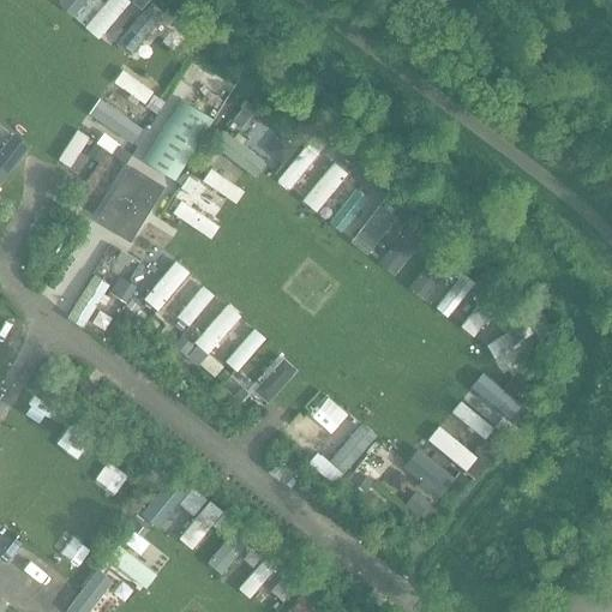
[(132,17),(141,4),(135,0),(106,0),(87,30),(125,55),(144,27),(132,17)]
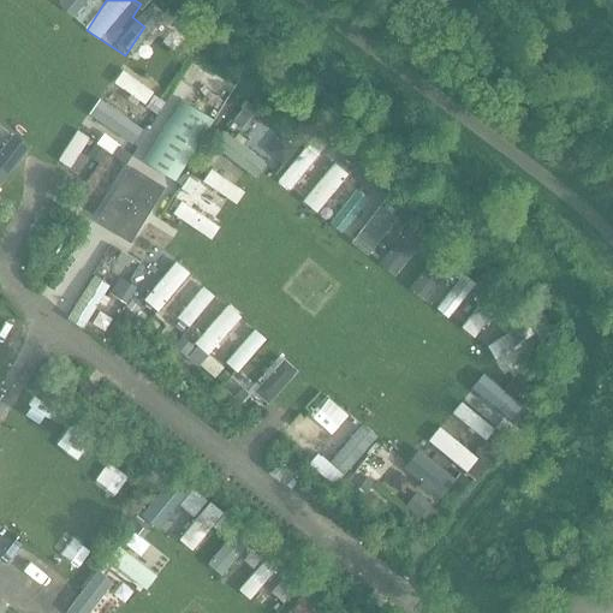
[(123,71),(113,83),(147,108),(155,95),(123,71)]
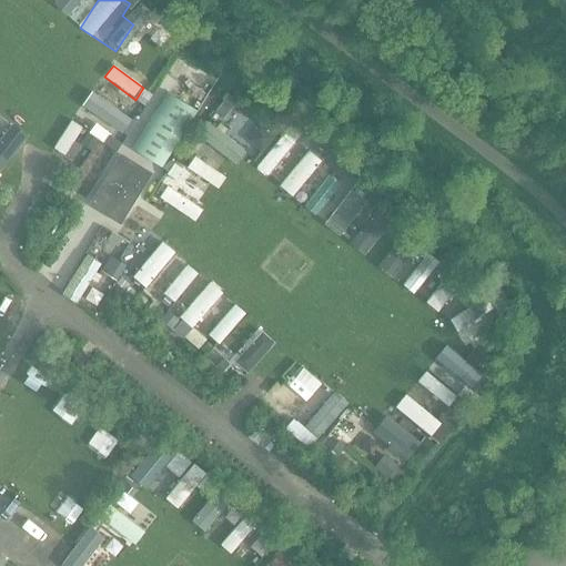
[(81,105),(125,135),(135,121),(91,91),(81,105)]
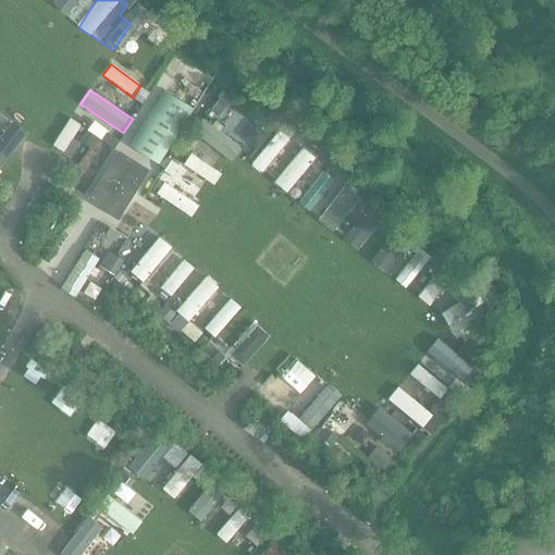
[(162,93),(127,148),(157,167),(190,111),(162,93)]
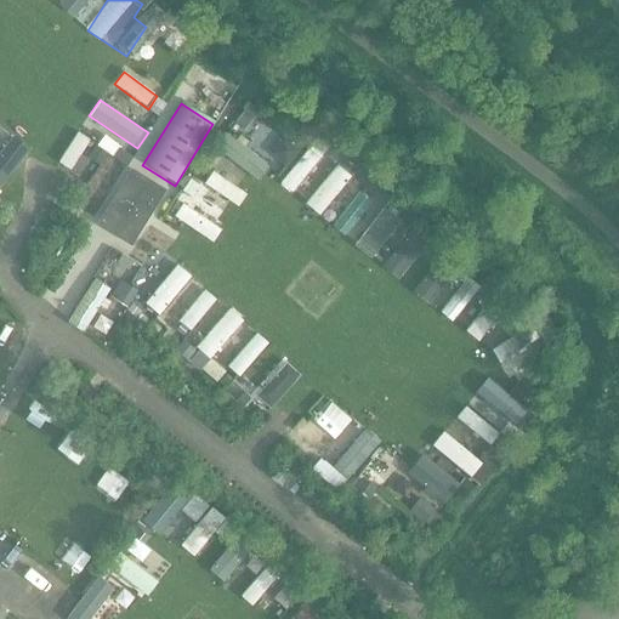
[(243,113),(234,125),(242,131),(250,119),(243,113)]
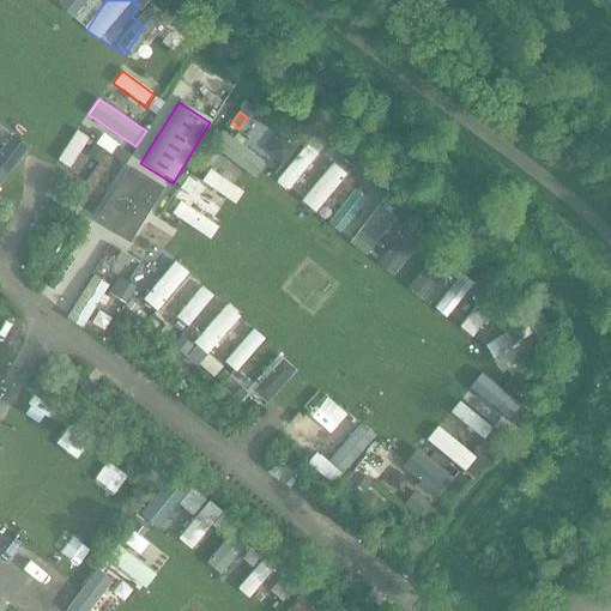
[(71,169),(88,137),(76,131),(58,163),(71,169)]
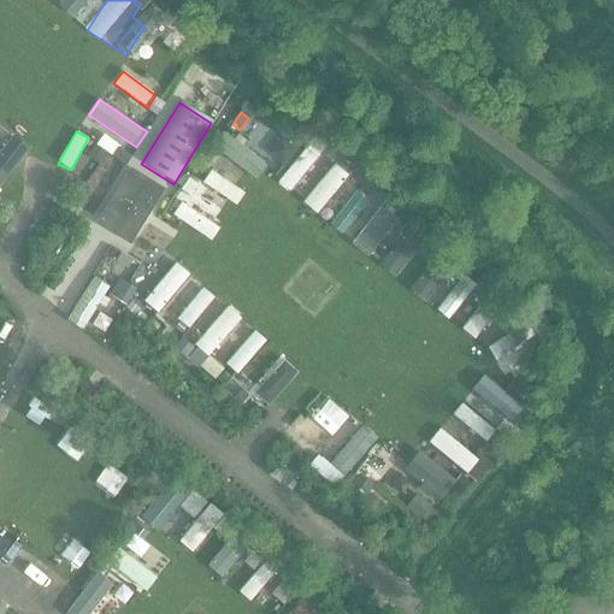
[(0,188),(30,147),(12,133),(0,148),(0,188)]
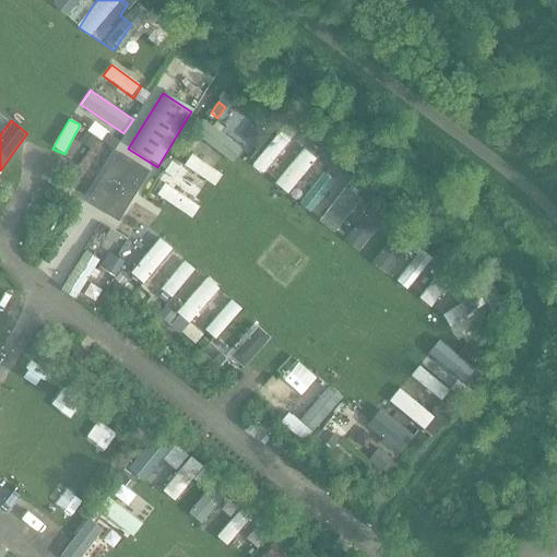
[(287,139),(298,145),(303,138),(280,125),(256,167),(268,174),(287,139)]
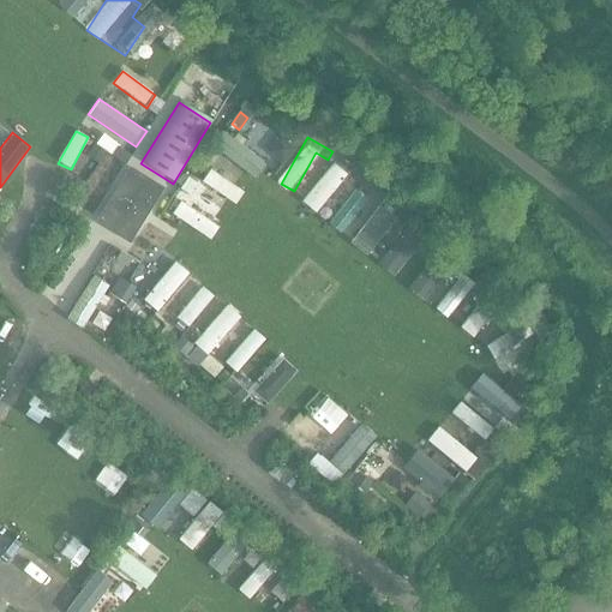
[(94,148),(89,155),(101,163),(106,155),(94,148)]
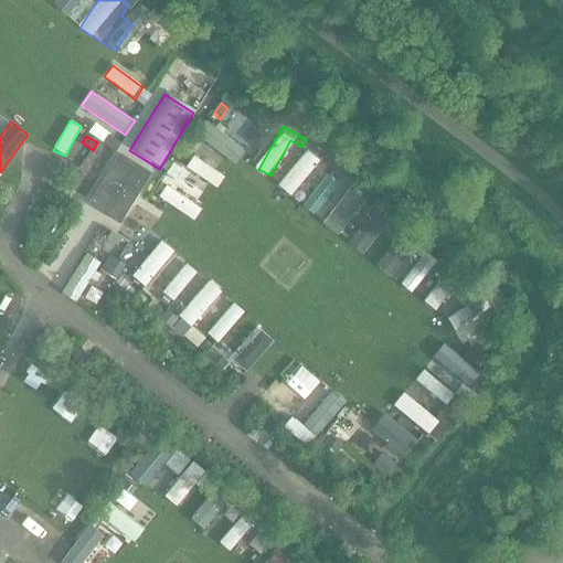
[(108,138),(103,147),(114,155),(119,146),(108,138)]
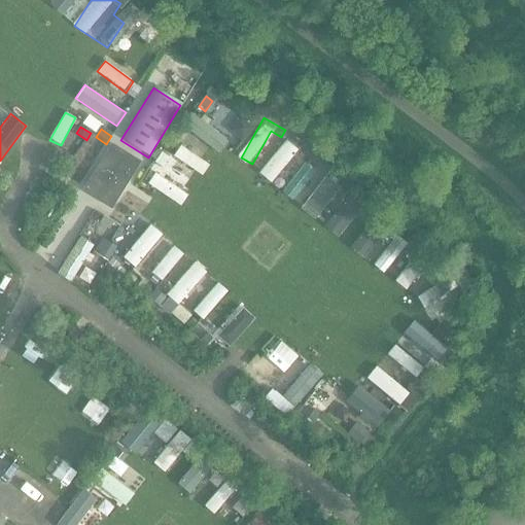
[(259,173),(273,183),(299,149),(285,139),(259,173)]
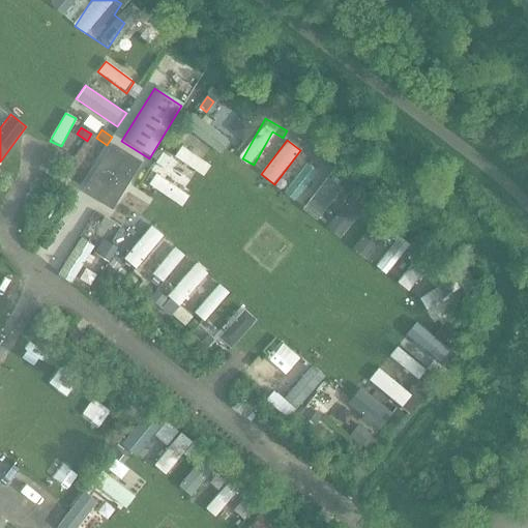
[(204,176),(210,164),(180,146),(173,158),(204,176)]
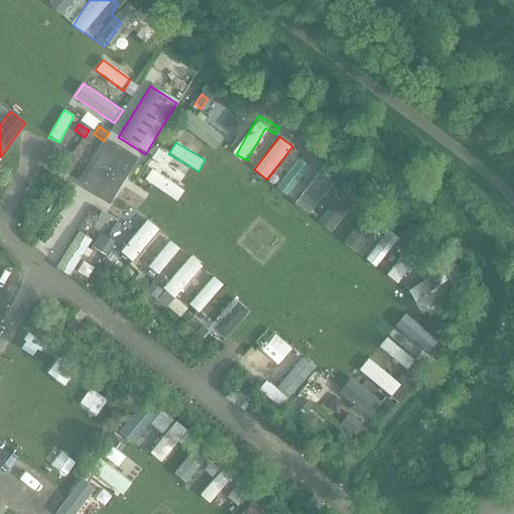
[(103,152),(82,185),(101,198),(105,191),(112,196),(132,162),(113,150),(109,156),(103,152)]
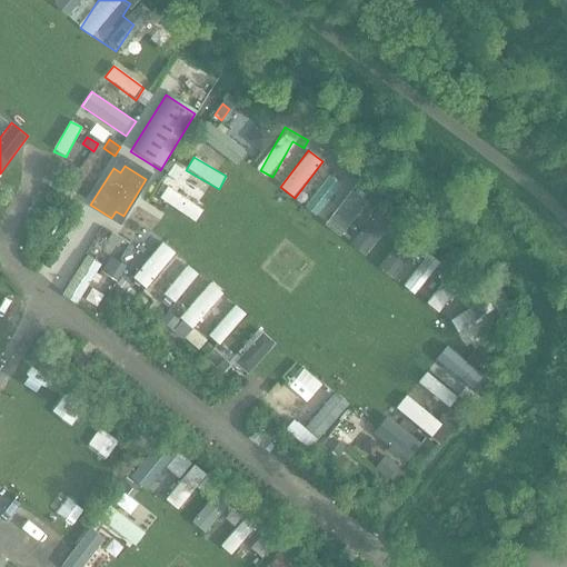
[(172,167),(166,177),(173,181),(180,171),(172,167)]
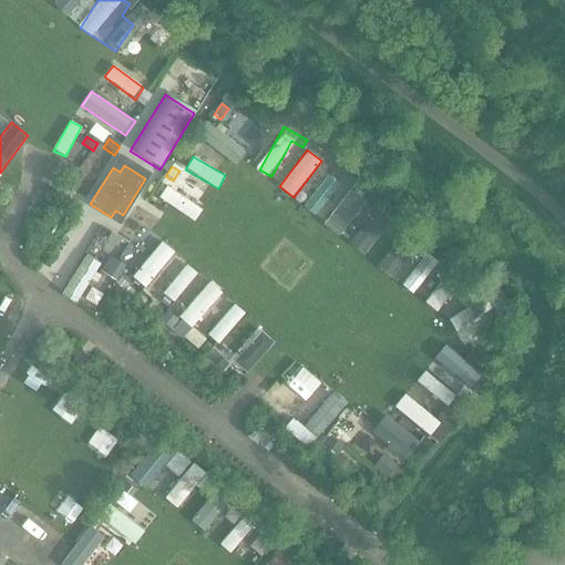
[(325,174),(306,208),(318,215),(338,181),(325,174)]
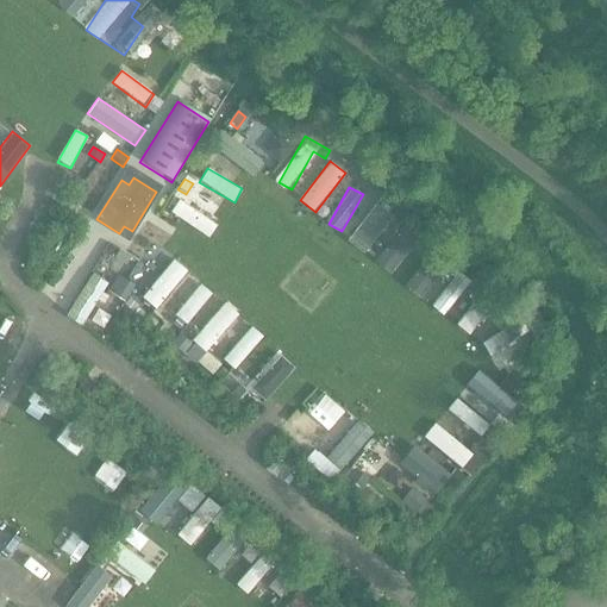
[(210,238),(218,225),(180,200),(170,213),(210,238)]
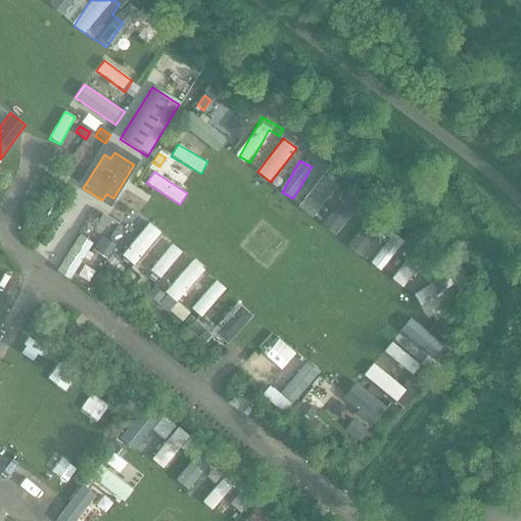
[(313,218),(337,185),(323,174),(298,206),(313,218)]
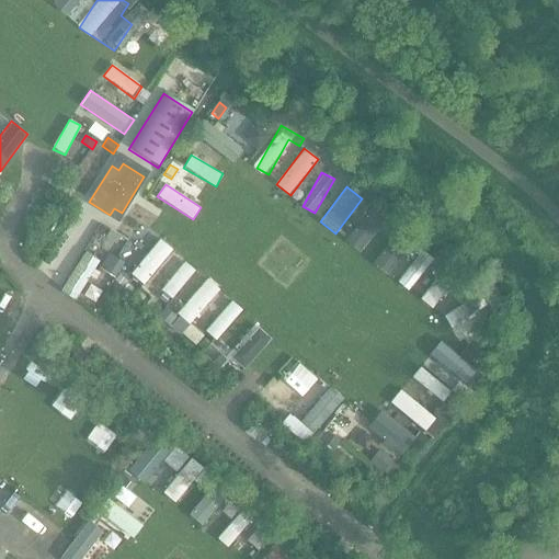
[(361,251),(386,218),(371,207),(345,240),(361,251)]
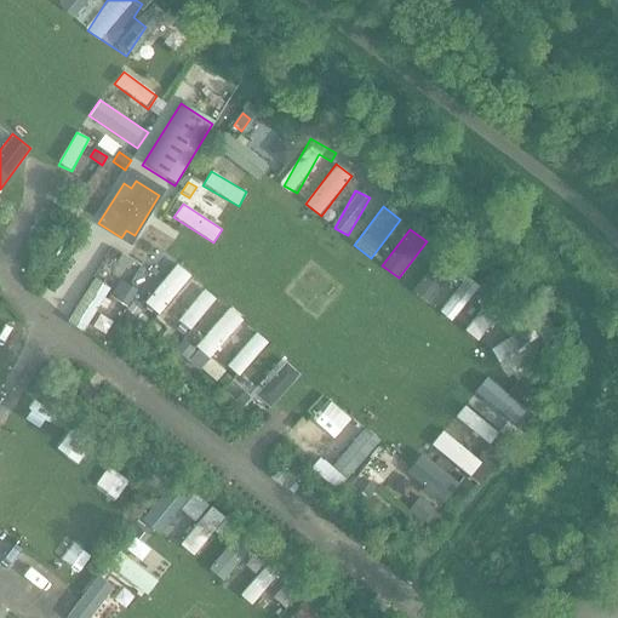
[(120,256),(115,264),(126,272),(131,263),(120,256)]
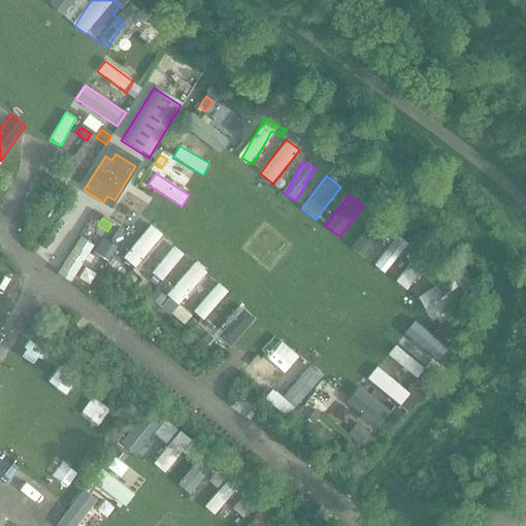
[(369,223),(352,248),(365,258),(384,232),(369,223)]
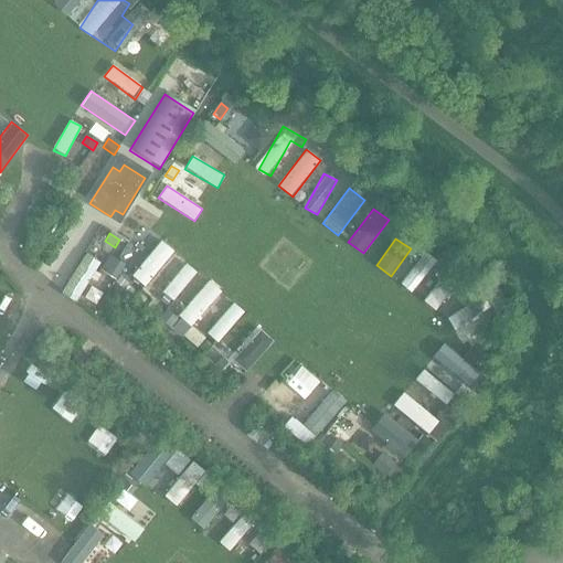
[(146,245),(133,266),(151,277),(165,256),(146,245)]
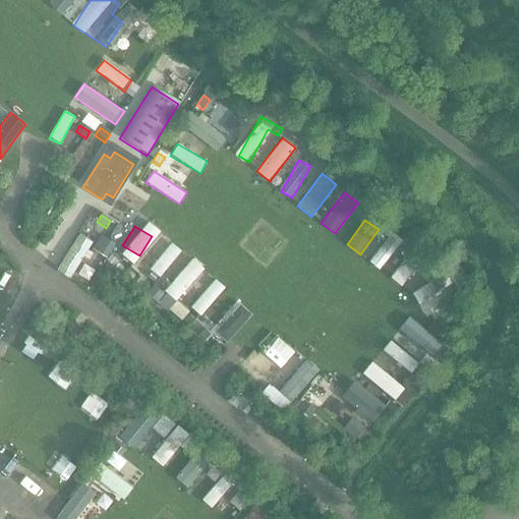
[(390,231),(370,263),(382,270),(401,238),(390,231)]
